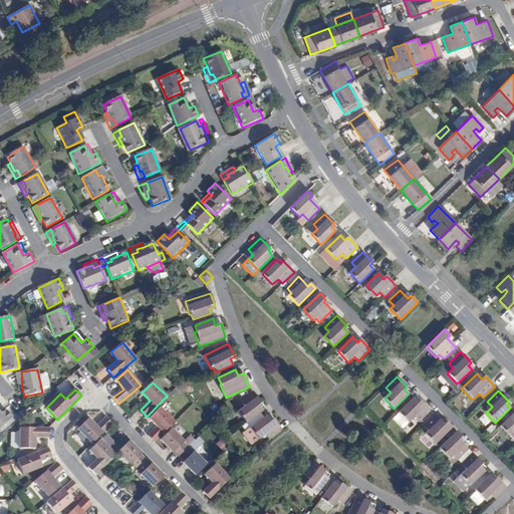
[(258,399),(253,392),(240,402),(243,407),(238,412),(246,423),(263,411),(259,407),(262,404),(258,399)]
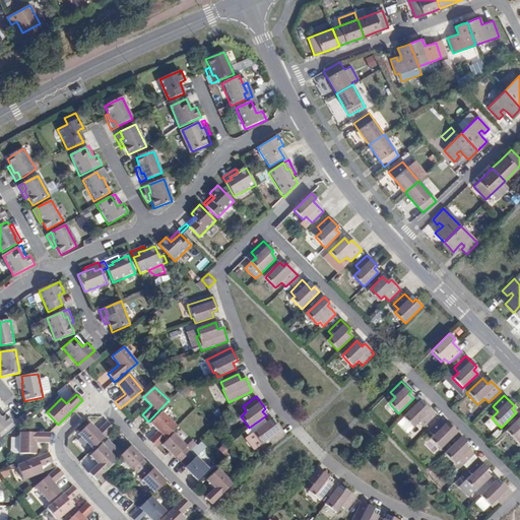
[(417,403),(402,418),(413,429),(419,423),(424,427),(436,415),(431,410),(426,406),(423,408),(417,403)]
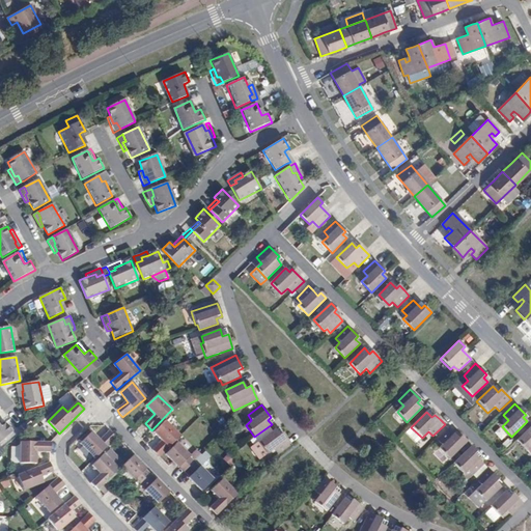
[(162,442),(152,451),(157,454),(159,456),(179,437),(165,421),(154,432),(162,442)]
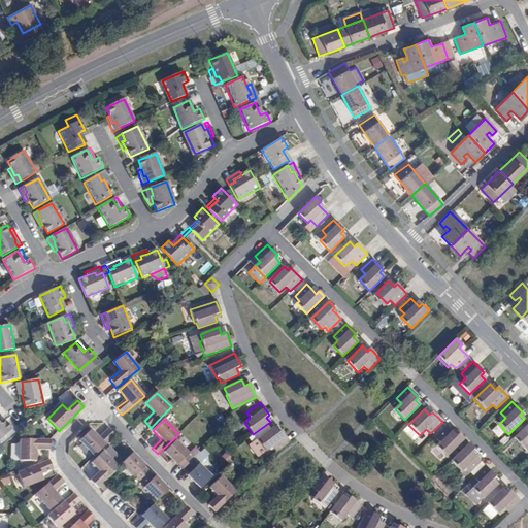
[(12,429),(6,421),(3,423),(1,425),(0,424),(0,438),(8,432),(12,429)]
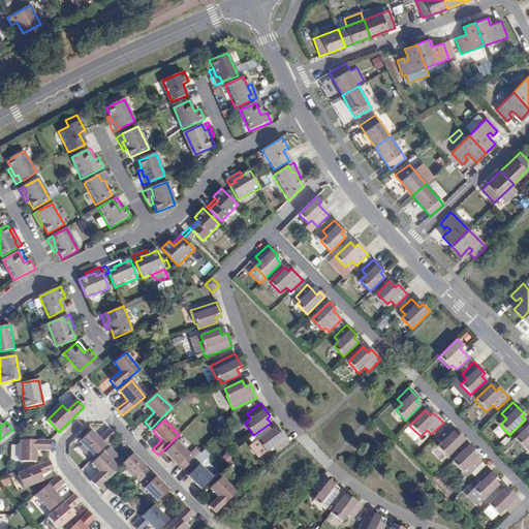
[(528,425),(514,440),(525,450),(528,445),(528,425)]
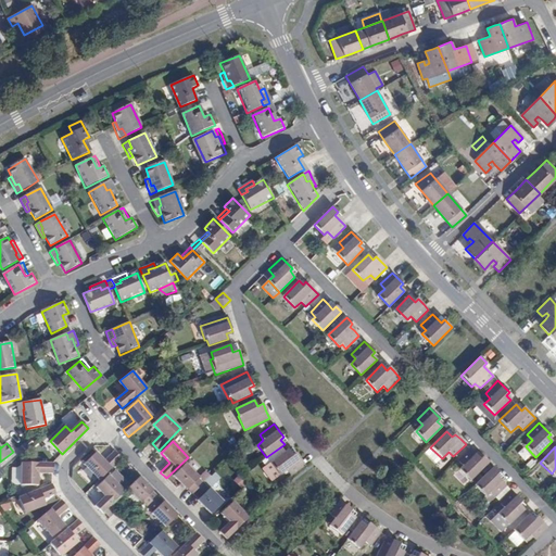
[(470,481),(490,463),(487,459),(483,456),(480,459),(476,454),(470,449),(457,462),(463,467),(459,469),(470,481)]
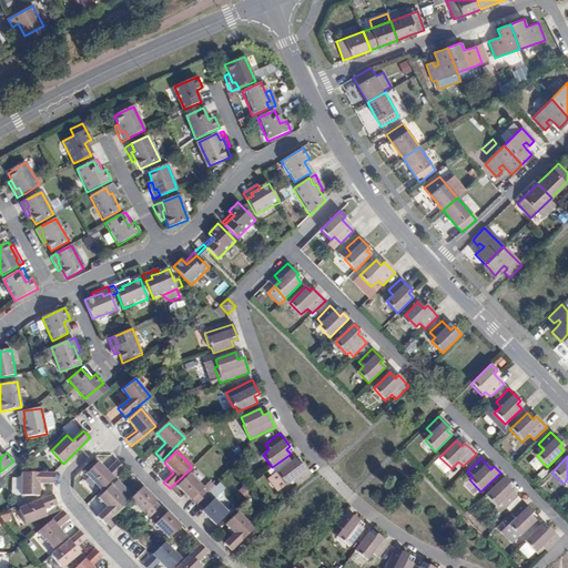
[(298,466),(294,459),(277,473),(286,486),(293,482),(296,487),(297,486),(312,476),(307,470),(303,463),(298,466)]
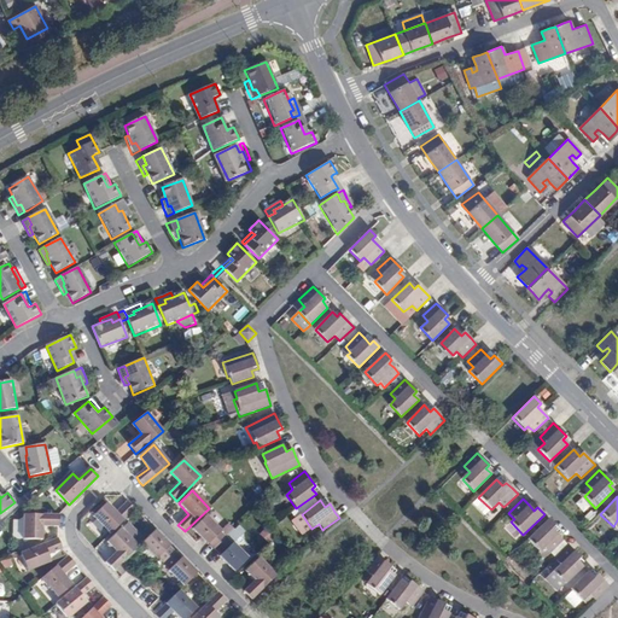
[(93,518),(110,535),(135,509),(130,505),(128,502),(116,513),(108,503),(93,518)]
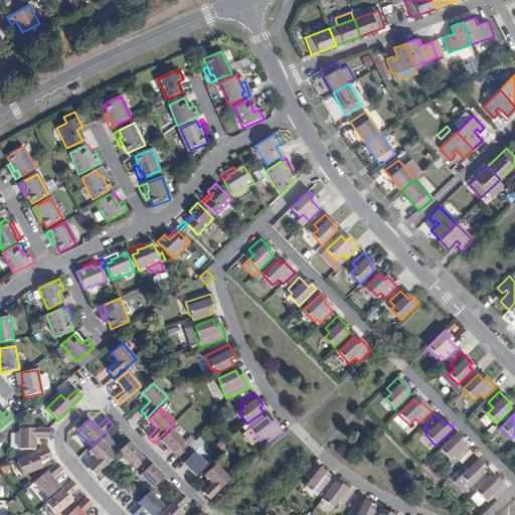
[(0,433),(11,425),(8,421),(0,427),(0,433)]
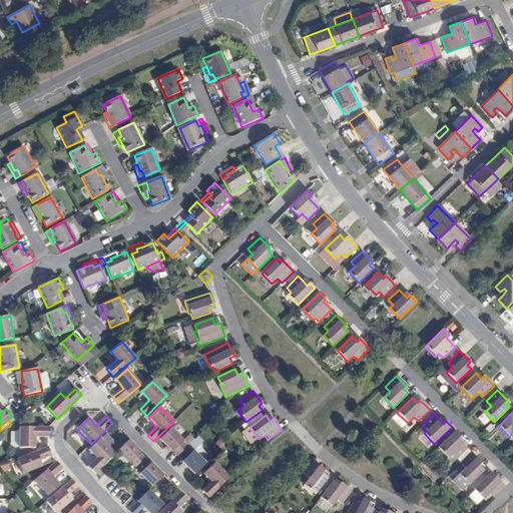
[(48,428),(19,427),(20,447),(35,448),(36,437),(48,437),(48,431),(48,428)]
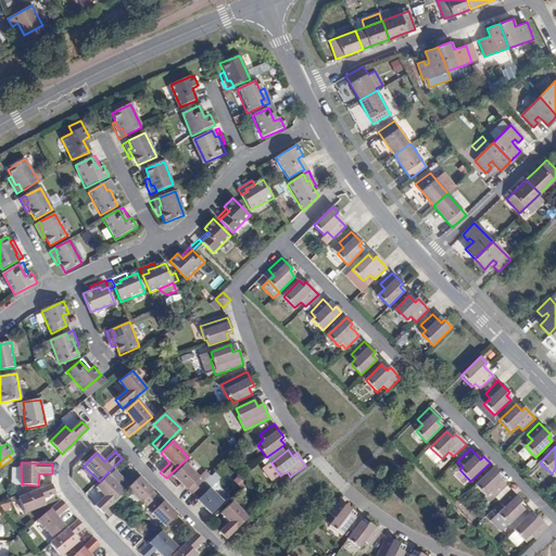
[(184,487),(187,490),(188,489),(193,494),(203,484),(211,477),(206,471),(200,477),(187,464),(174,477),(184,487)]
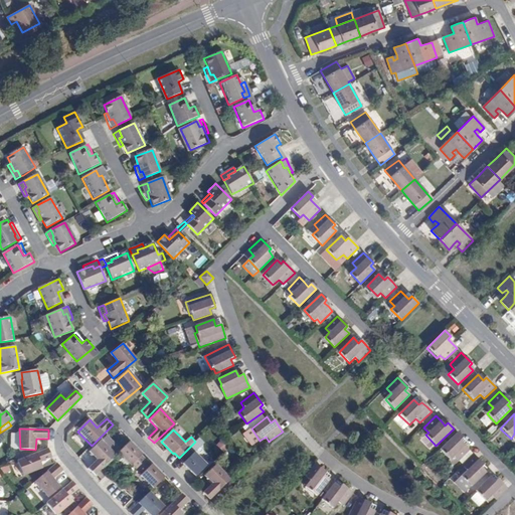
[(458,462),(470,451),(465,446),(461,442),(464,439),(461,436),(458,433),(440,451),(450,461),(453,458),(458,462)]
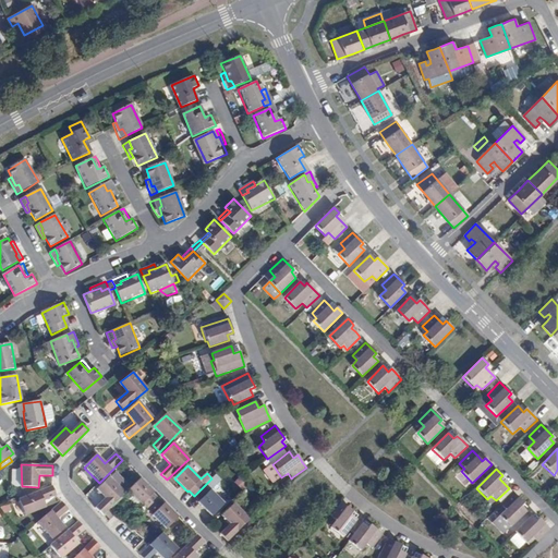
[(116,474),(111,478),(125,493),(130,489),(116,474)]
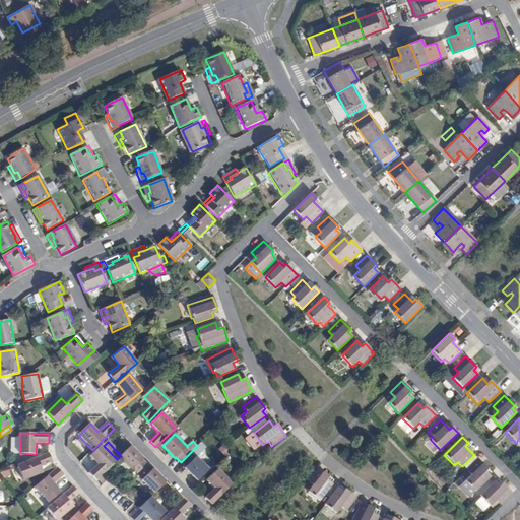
[(99,465),(89,474),(92,477),(95,480),(114,462),(117,459),(104,446),(91,457),(99,465)]
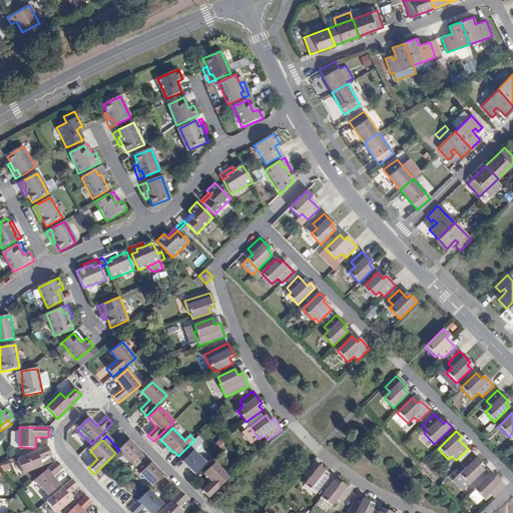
[(136,447),(129,440),(119,450),(115,453),(112,456),(124,469),(132,462),(136,467),(145,459),(140,454),(141,453),(136,447)]
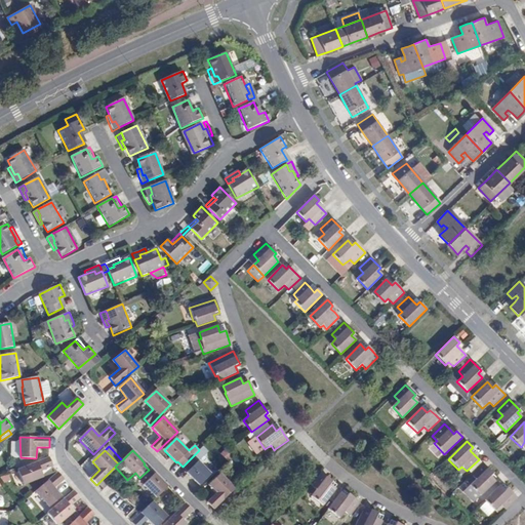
[(51,461),(49,457),(17,470),(23,484),(42,478),(40,472),(52,466),(51,461)]
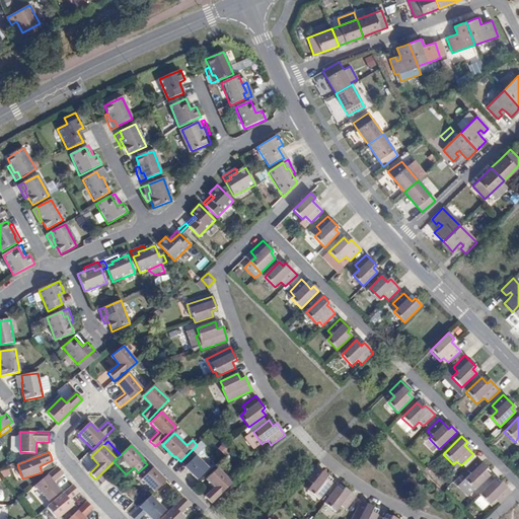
[(190,452),(180,461),(186,466),(184,467),(188,470),(198,480),(209,468),(198,456),(196,458),(190,452)]
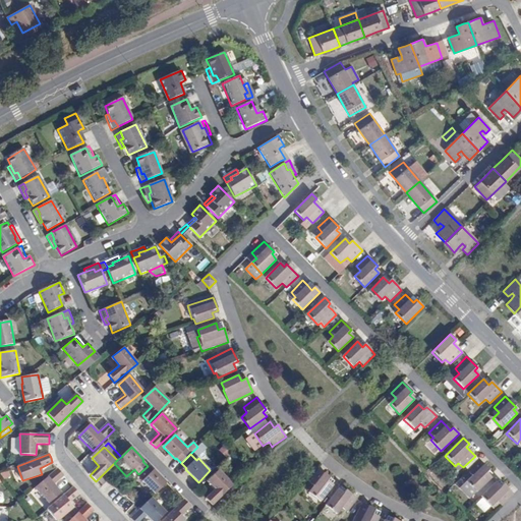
[(476,493),(491,478),(486,473),(489,470),(479,460),(467,472),(471,476),(465,481),(476,493)]
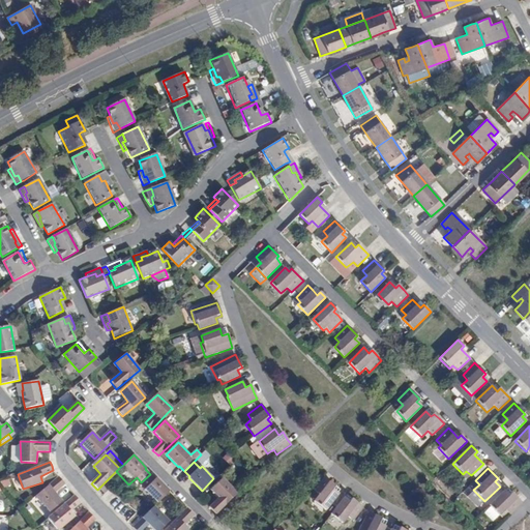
[(155,478),(150,474),(141,482),(148,489),(146,491),(157,503),(170,492),(162,483),(156,478),(155,478)]
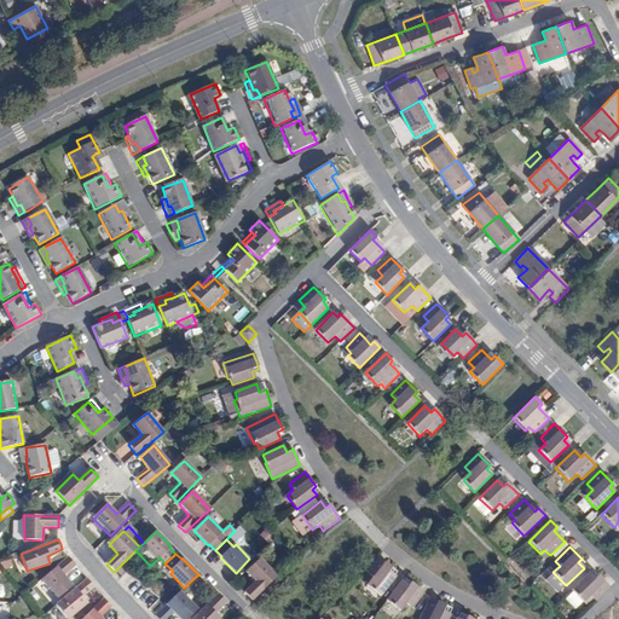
[(68,556),(42,579),(58,597),(71,586),(64,577),(76,566),(68,556)]
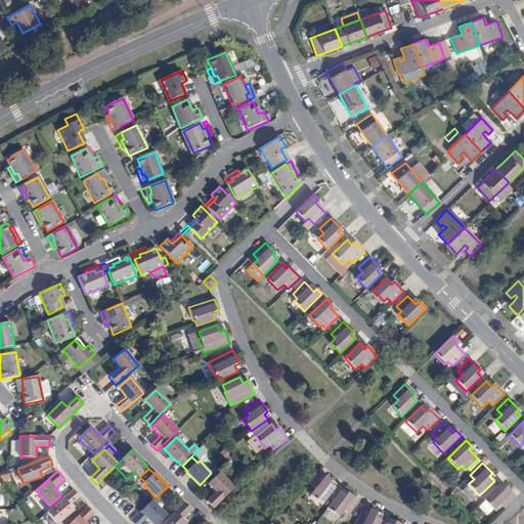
[(321,505),(335,488),(331,485),(333,481),(328,478),(320,472),(310,485),(316,490),(311,496),(321,505)]
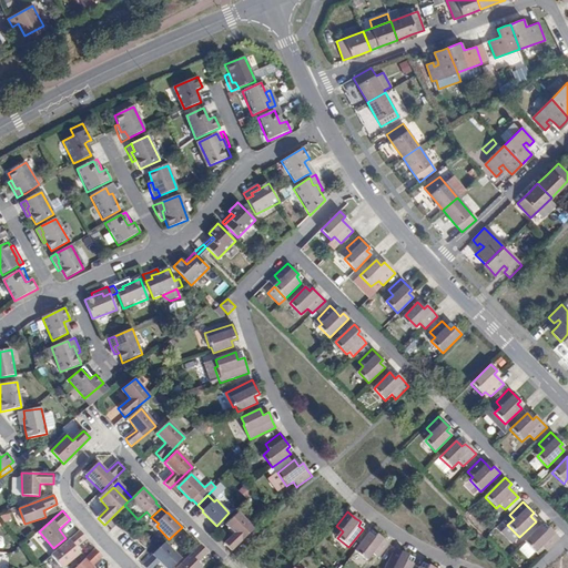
[(229,548),(231,551),(253,530),(237,514),(226,525),(234,534),(224,544),(229,548)]
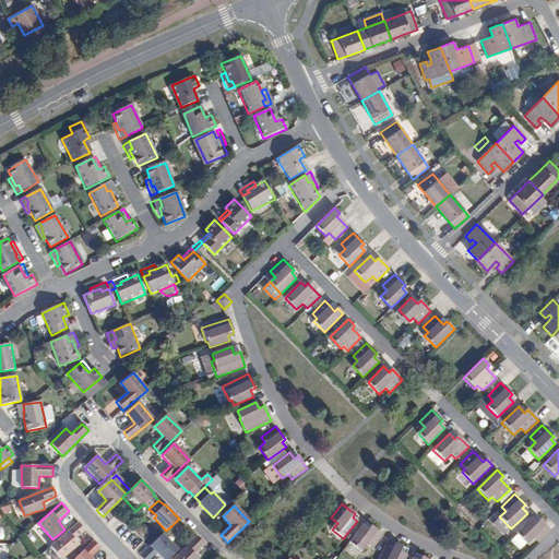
[(532,518),(515,533),(526,545),(533,539),(537,544),(550,531),(545,524),(539,520),(537,523),(532,518)]
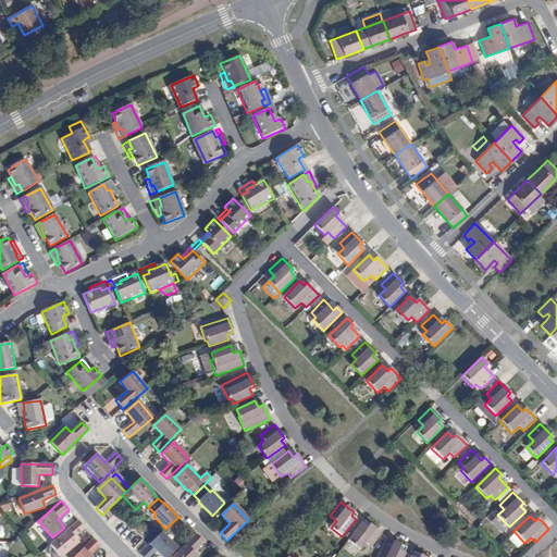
[(78,520),(50,544),(61,556),(78,543),(75,539),(86,530),(81,524),(78,520)]
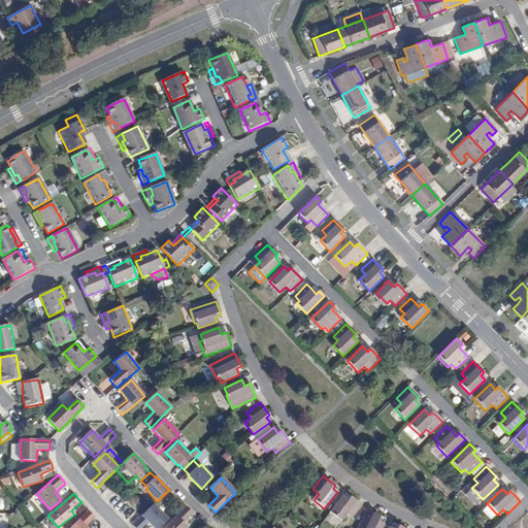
[(342,495),(329,513),(340,522),(347,515),(351,520),(362,505),(357,502),(351,497),(348,500),(342,495)]
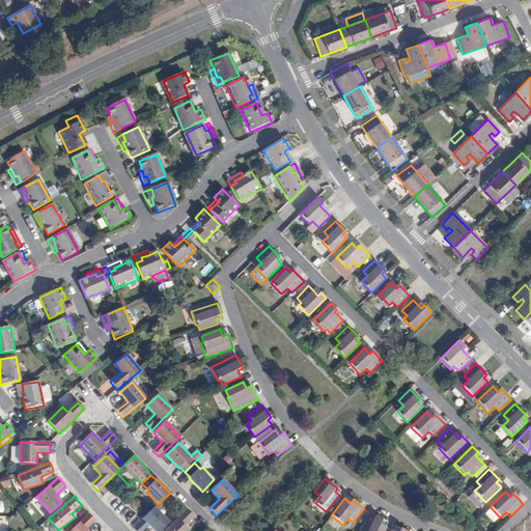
[(135,530),(144,530),(148,527),(152,530),(161,530),(169,523),(155,507),(133,528),(135,530)]
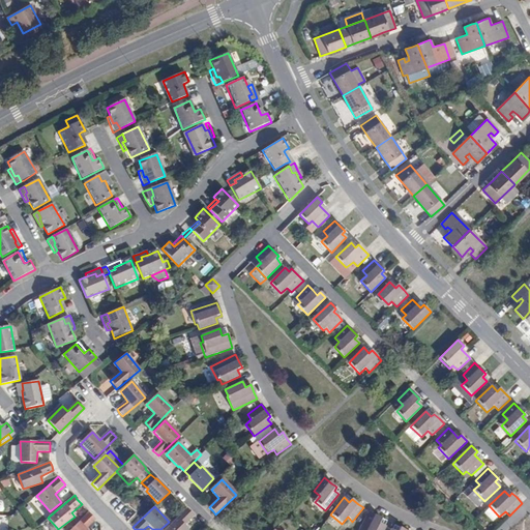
[(184,526),(194,517),(190,512),(186,508),(165,529),(187,529),(188,529),(184,526)]
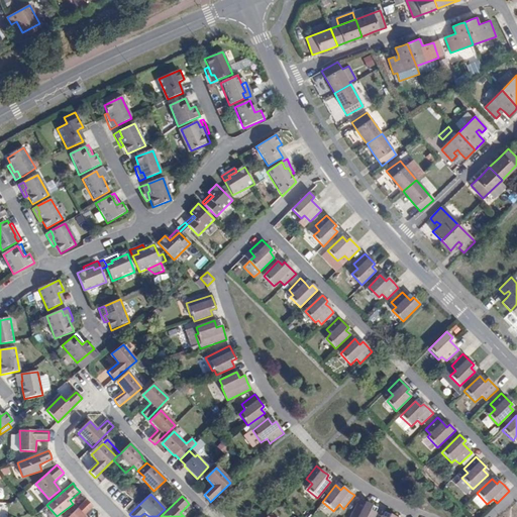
[(359,499),(349,516),(374,516),(376,514),(370,510),(372,506),(366,503),(359,499)]
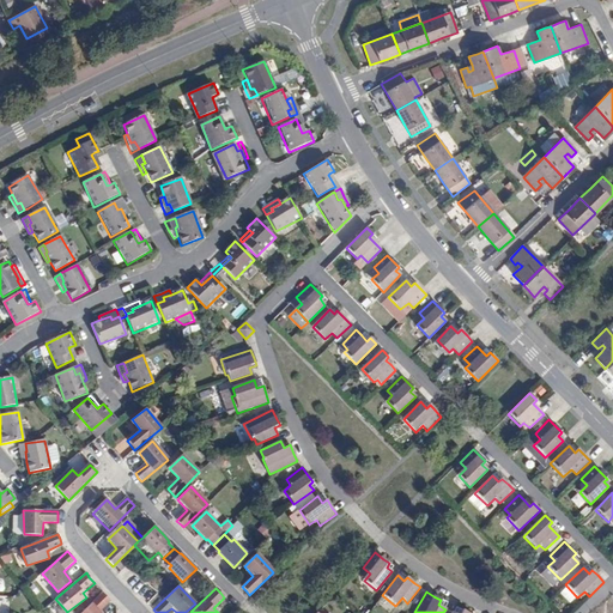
[(99,612),(111,602),(108,598),(102,593),(82,612),(99,612)]
